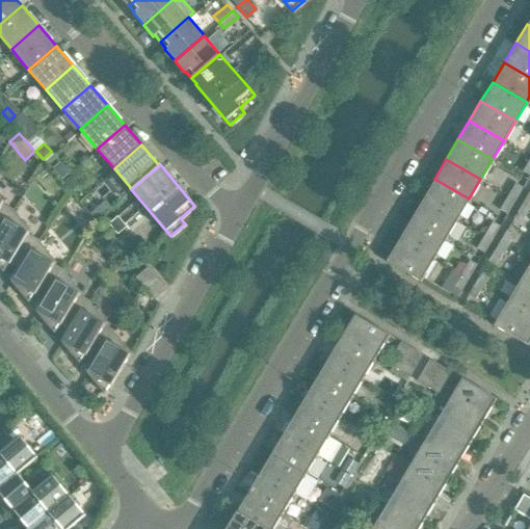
[(71,174),(62,181),(70,190),(78,183),(78,182),(71,174)]
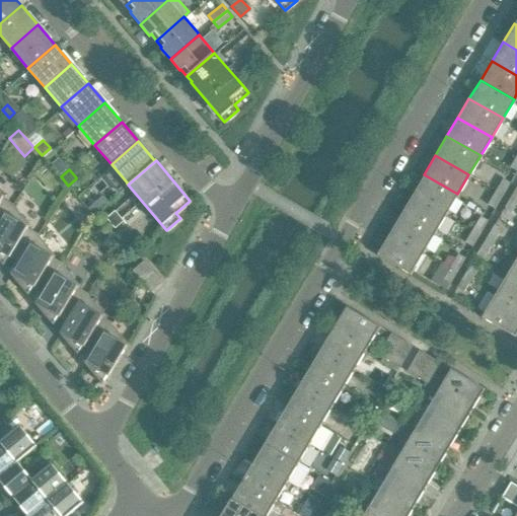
[(446,212),(457,194),(424,174),(413,193),(446,212)]
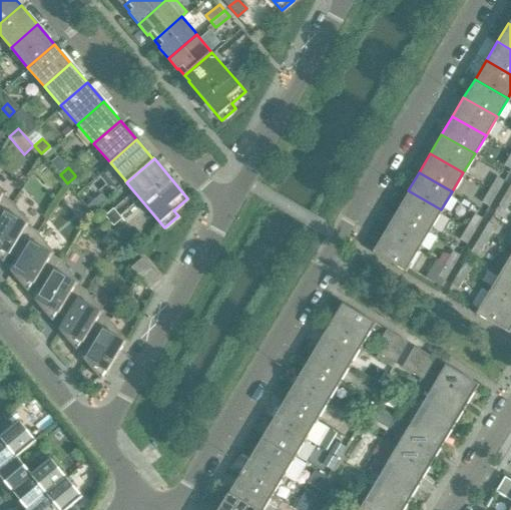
[(495,191),(502,179),(496,175),(488,187),(495,191)]
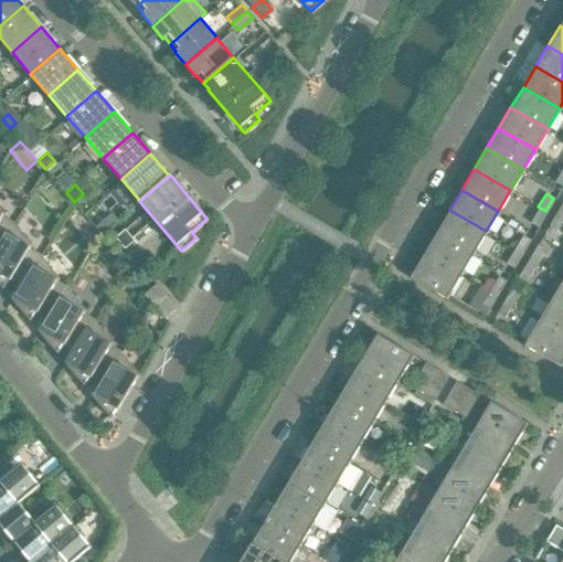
[(560,220),(562,215),(562,202),(561,202),(553,215),(560,220)]
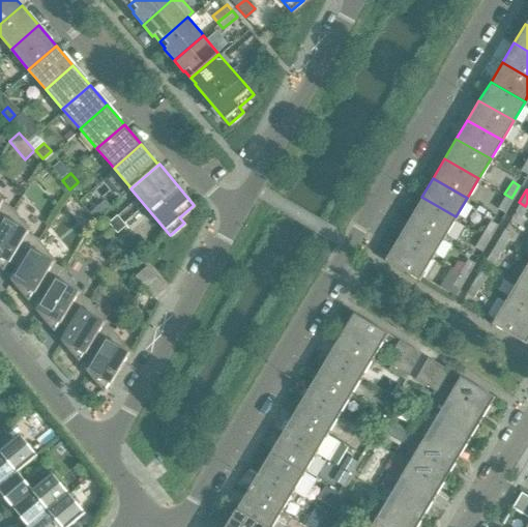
[(87,192),(79,199),(87,209),(95,202),(87,192)]
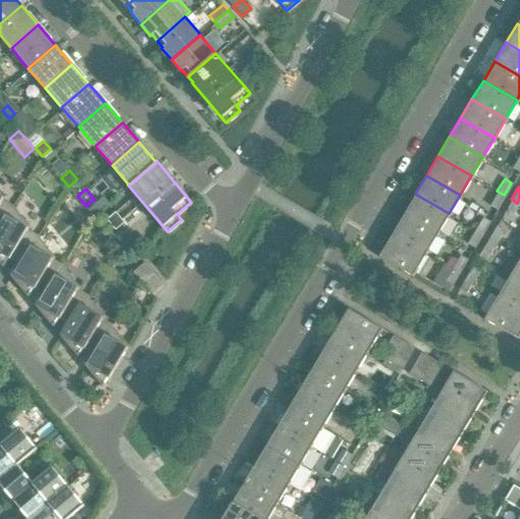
[(497,208),(504,195),(497,191),(489,204),(497,208)]
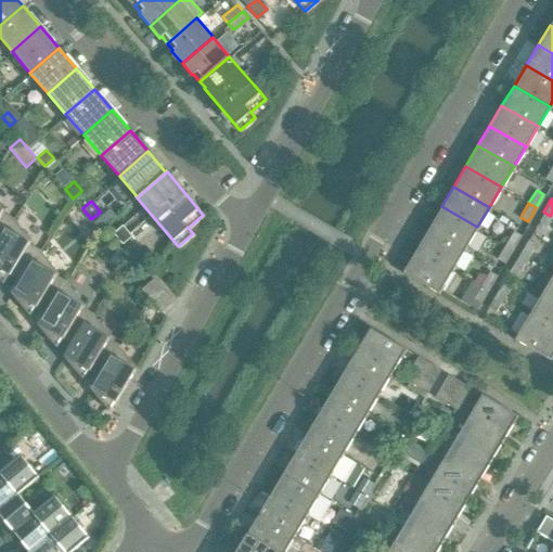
[(465,247),(477,227),(441,206),(429,226),(465,247)]
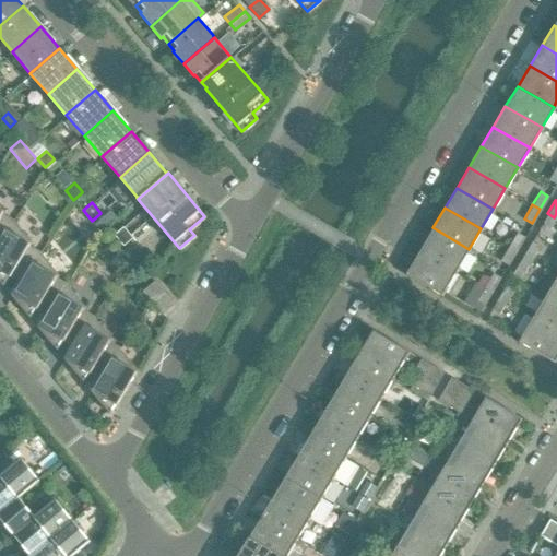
[(0,238),(12,217),(2,212),(0,210),(0,238)]
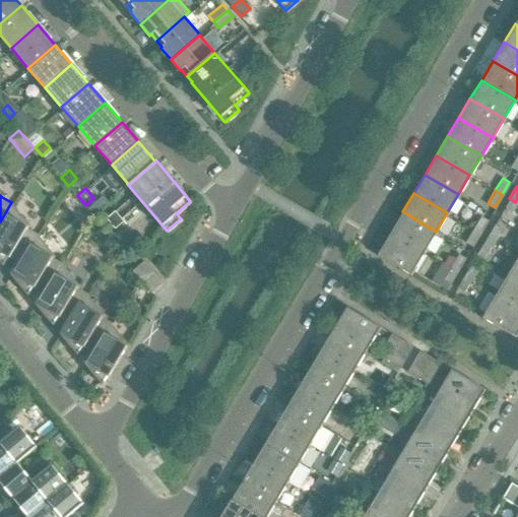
[(515,218),(517,213),(517,203),(515,202),(509,198),(501,211),(508,215),(508,214),(515,218)]
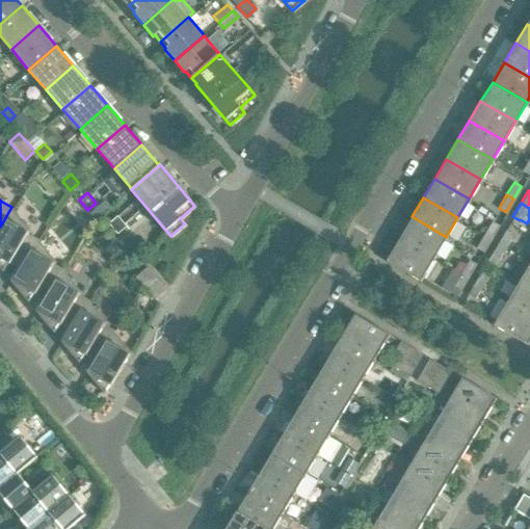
[(19,267),(36,237),(28,232),(29,230),(12,209),(12,208),(11,207),(0,227),(0,268),(2,270),(7,261),(8,263),(9,262),(18,267),(19,267)]
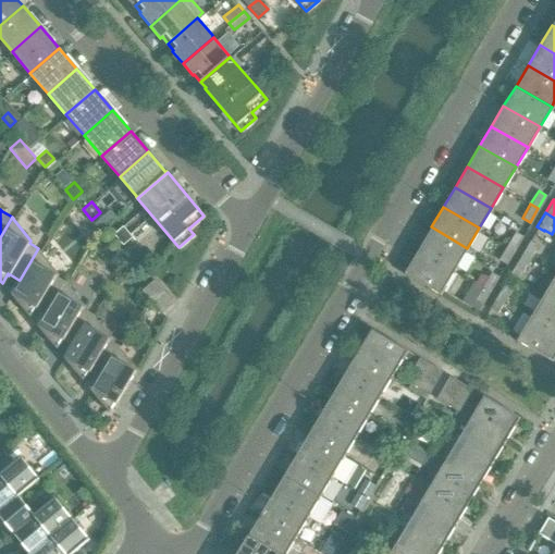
[(123,224),(113,232),(123,244),(133,235),(123,224)]
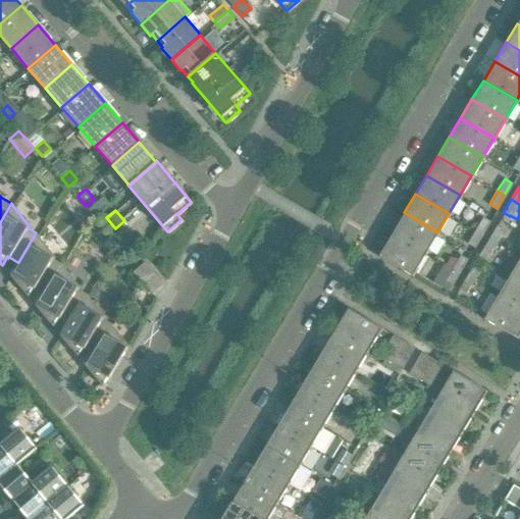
[(426,252),(437,232),(404,212),(393,231),(426,252)]
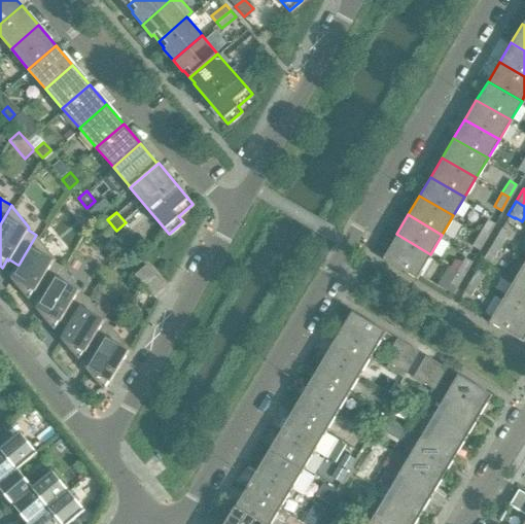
[(486,235),(493,222),(487,218),(479,231),(486,235)]
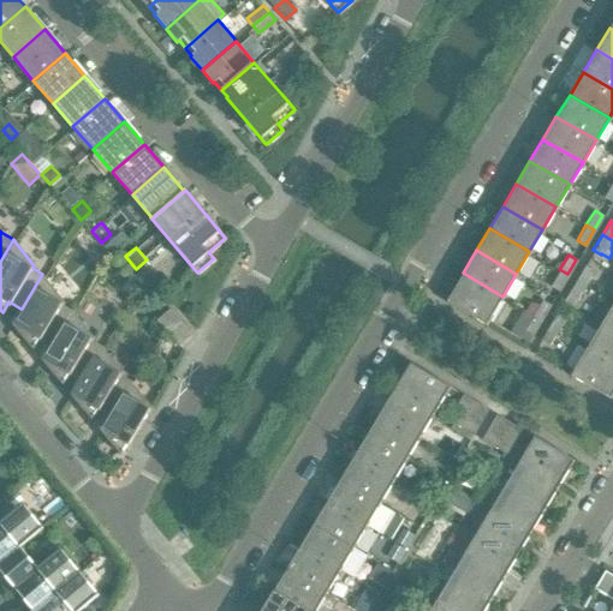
[(583,285),(593,269),(584,264),(576,280),(583,285)]
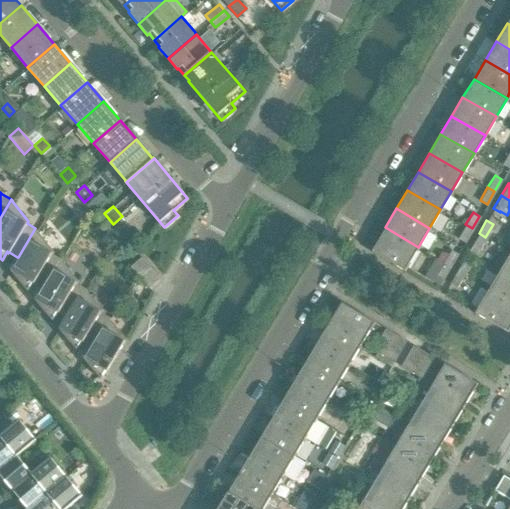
[(464,241),(472,228),(465,224),(458,237),(464,241)]
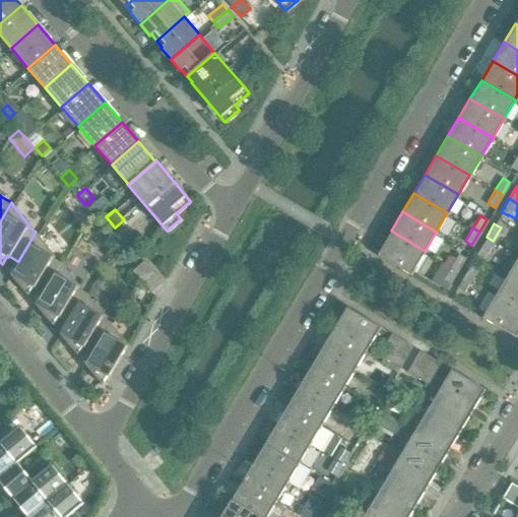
[(410,274),(425,251),(391,231),(377,254),(410,274)]
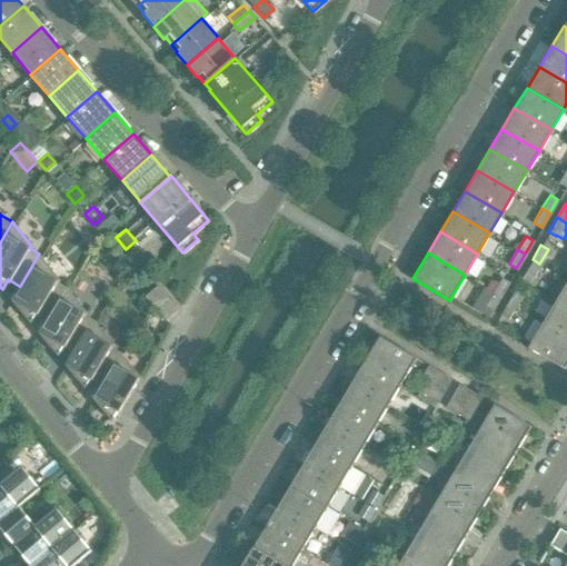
[(48,319),(67,287),(57,281),(59,278),(40,256),(41,255),(39,254),(20,286),(19,286),(11,300),(29,321),(35,313),(36,314),(37,313),(47,318),(48,319)]
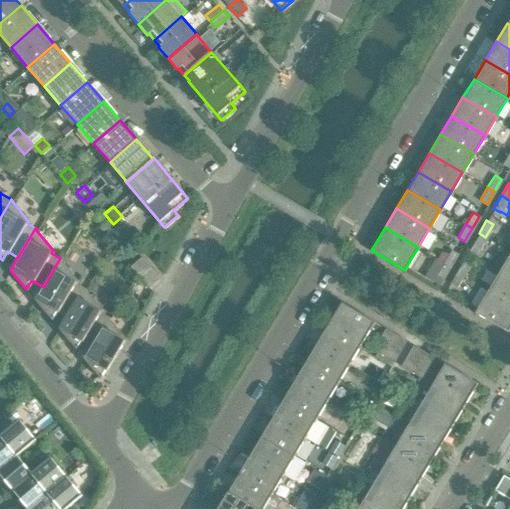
[(478,249),(485,237),(479,233),(471,245),(478,249)]
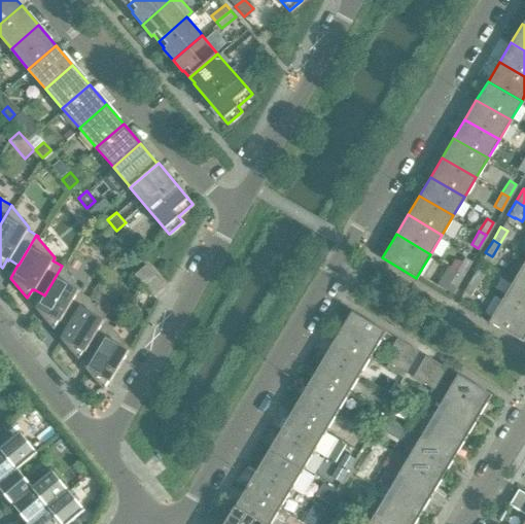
[(463,274),(470,260),(464,256),(456,270),(463,274)]
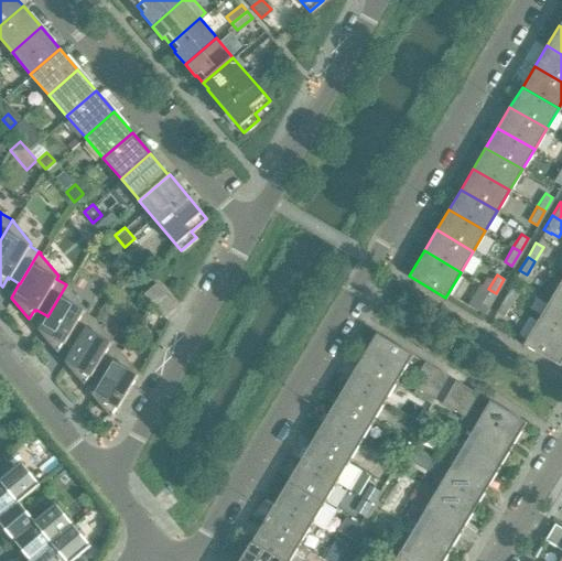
[(561,277),(550,298),(561,304),(561,277)]
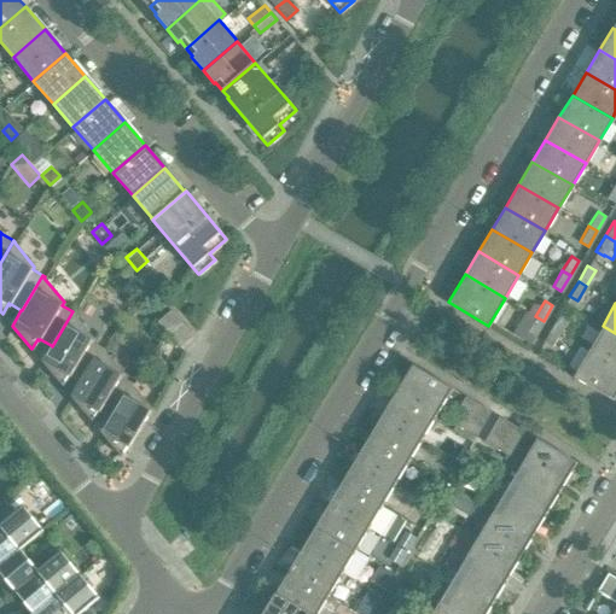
[(191,334),(169,309),(156,320),(179,345),(191,334)]
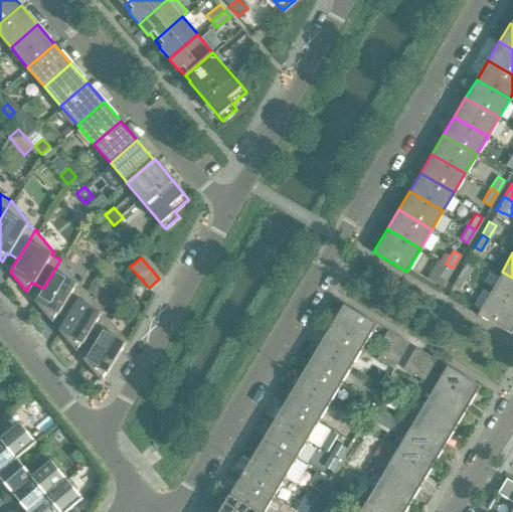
[(466,276),(474,263),(467,259),(460,272),(466,276)]
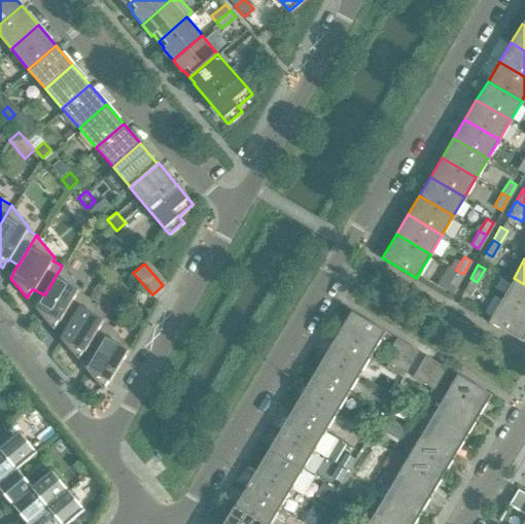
[(69,325),(86,295),(77,290),(79,288),(62,267),(63,266),(62,266),(44,295),(43,294),(35,308),(53,328),(57,319),(59,320),(68,324),(69,325)]
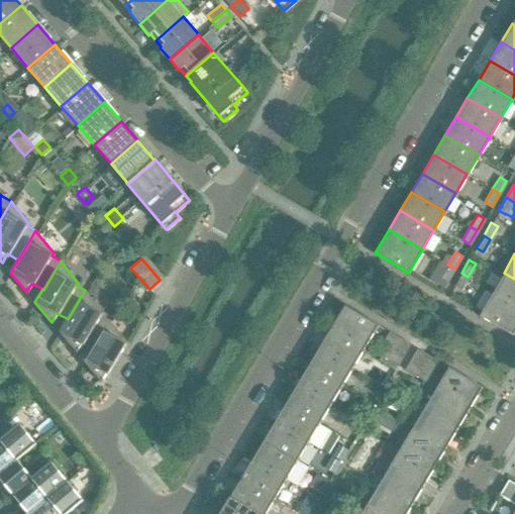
[(446,281),(454,269),(447,265),(440,277),(446,281)]
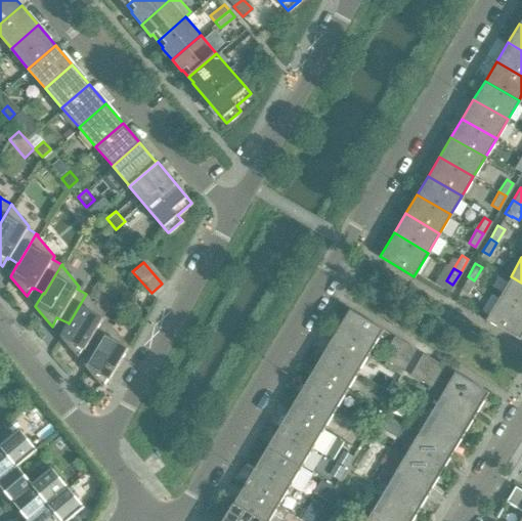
[(467,293),(474,280),(468,276),(460,289),(467,293)]
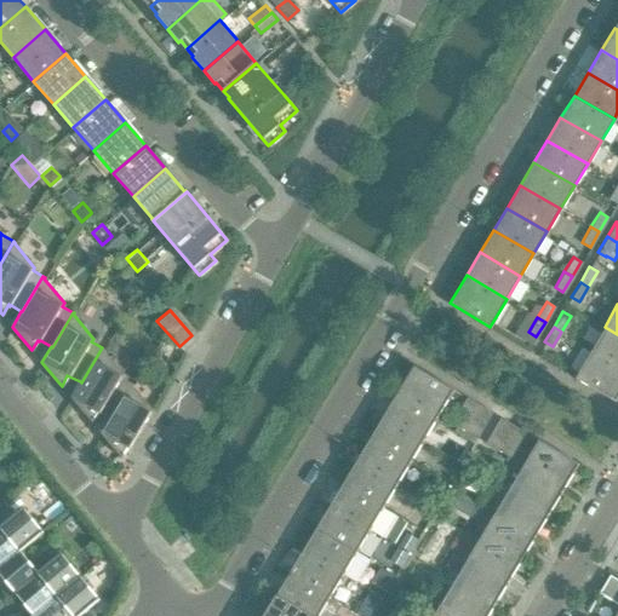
[(617,334),(605,327),(591,349),(617,364),(617,334)]
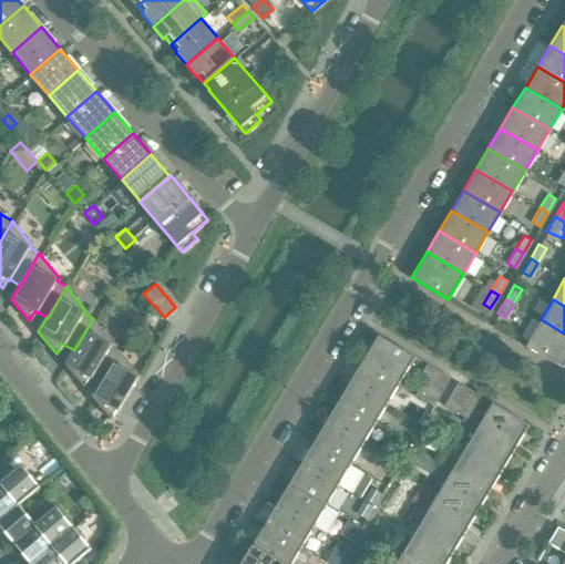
[(102,382),(121,350),(111,345),(112,342),(94,320),(94,319),(93,318),(74,350),(73,349),(65,363),(83,386),(88,377),(90,378),(90,377),(100,381),(102,382)]
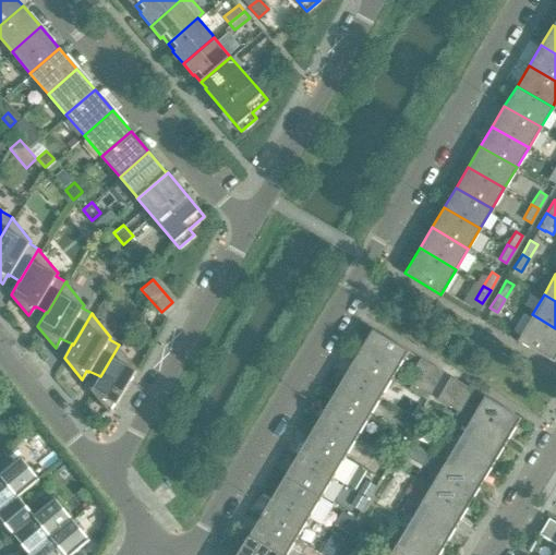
[(555,356),(555,328),(532,314),(517,340),(553,361),(555,356)]
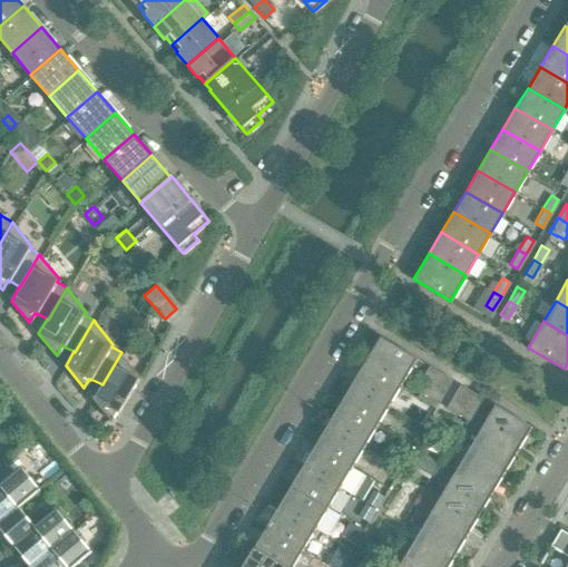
[(401,383),(417,358),(380,335),(364,361),(401,383)]
